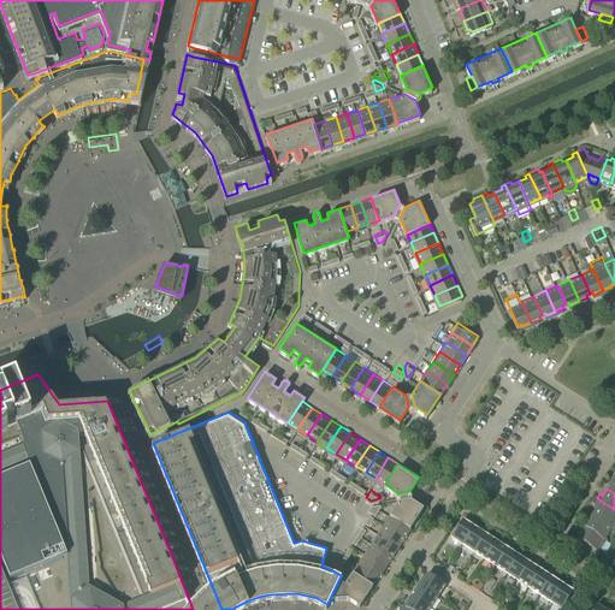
[(400,498),(390,511),(411,525),(424,504),(412,496),(400,498)]
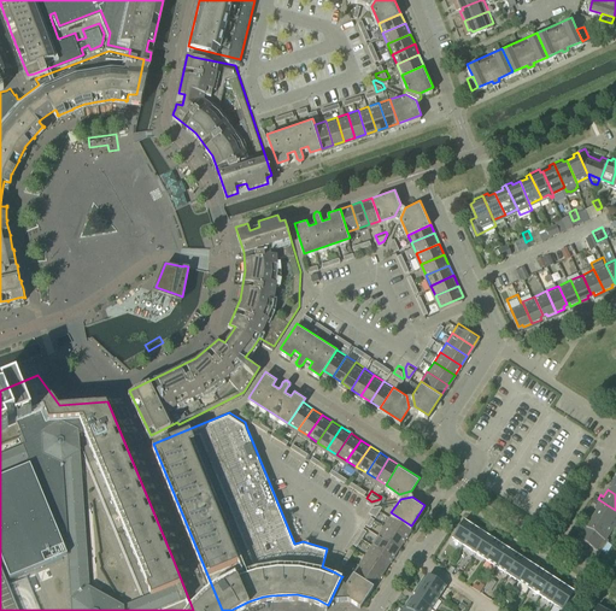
[(598,505),(593,511),(614,524),(615,521),(615,510),(598,499),(596,503),(598,505)]
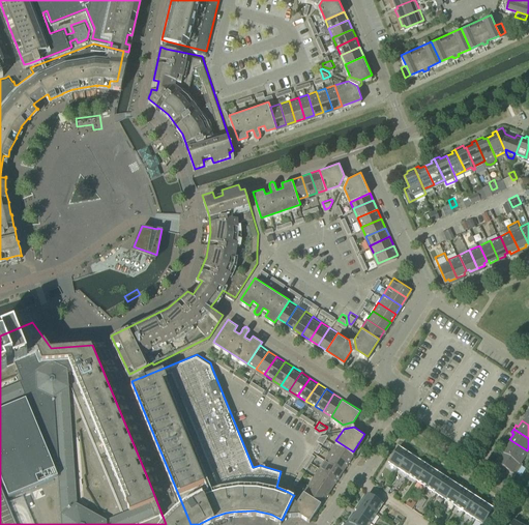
[(327,431),(320,433),(317,437),(323,441),(328,432),(327,431)]
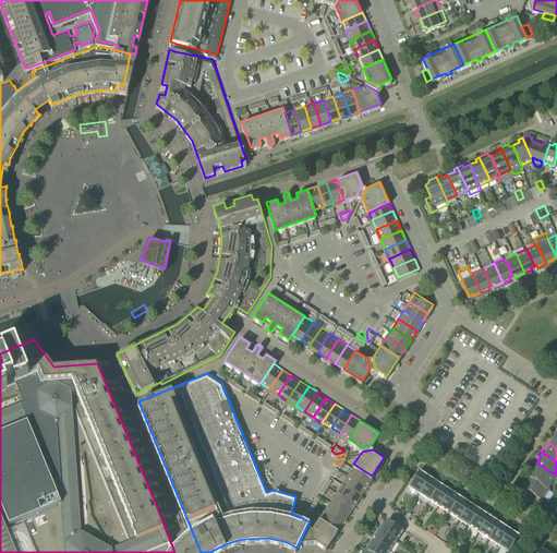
[(555,475),(536,463),(532,469),(530,467),(528,471),(548,484),(548,483),(555,475)]
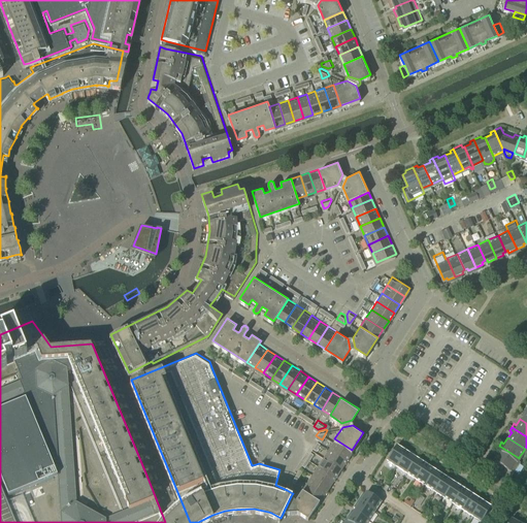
[(352,450),(334,438),(329,447),(347,458),(352,450)]
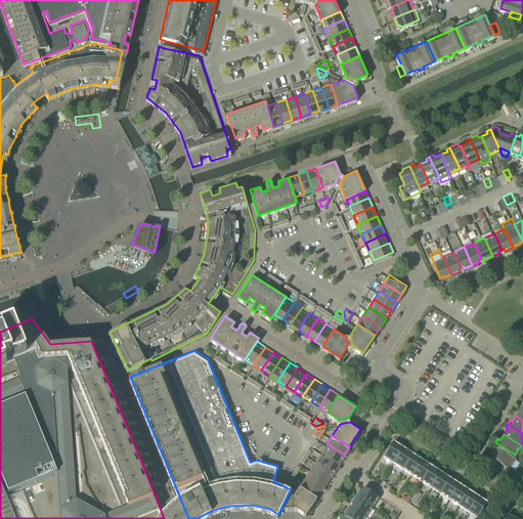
[(394,460),(405,442),(398,438),(397,440),(394,438),(385,453),(394,460)]
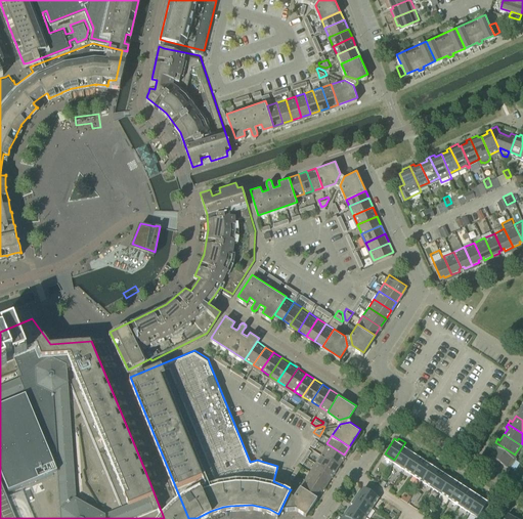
[(405,442),(394,460),(403,466),(413,450),(410,449),(412,447),(405,442)]
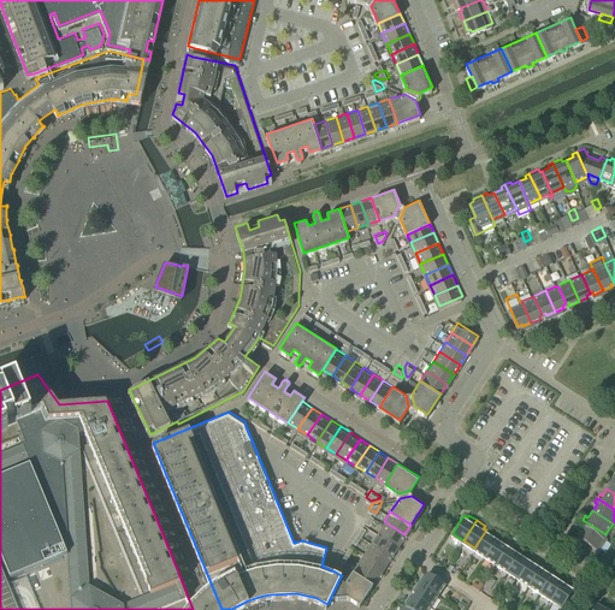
[(605,534),(583,520),(578,528),(580,529),(578,533),(599,548),(608,534),(605,533),(605,534)]
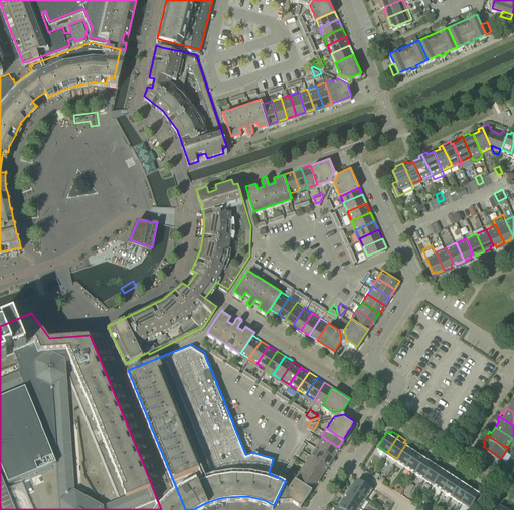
[(338,447),(321,436),(316,444),(333,455),(338,447)]
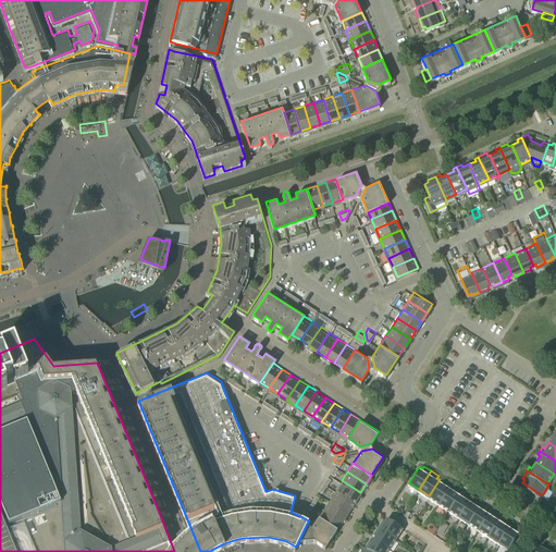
[(440,479),(429,495),(439,502),(451,483),(443,479),(442,481),(440,479)]
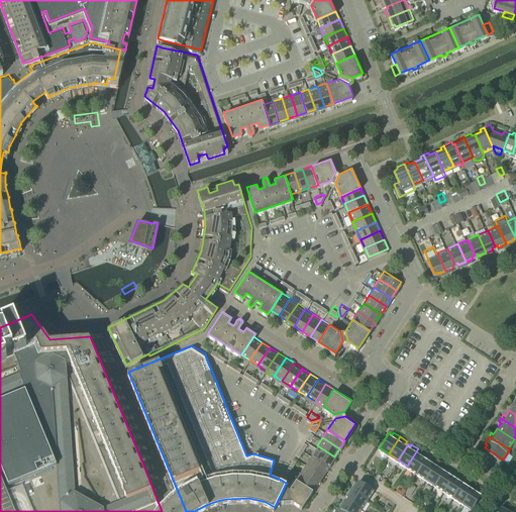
[(334,456),(317,445),(312,453),(329,465),(334,456)]
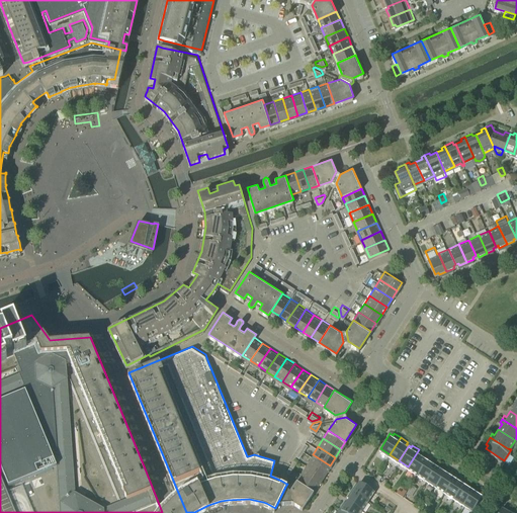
[(426,454),(419,449),(408,466),(417,473),(427,457),(425,456),(426,454)]
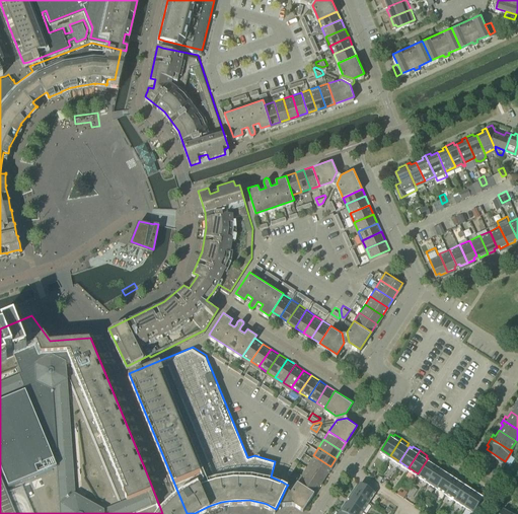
[(330,466),(313,455),(308,463),(325,474),(330,466)]
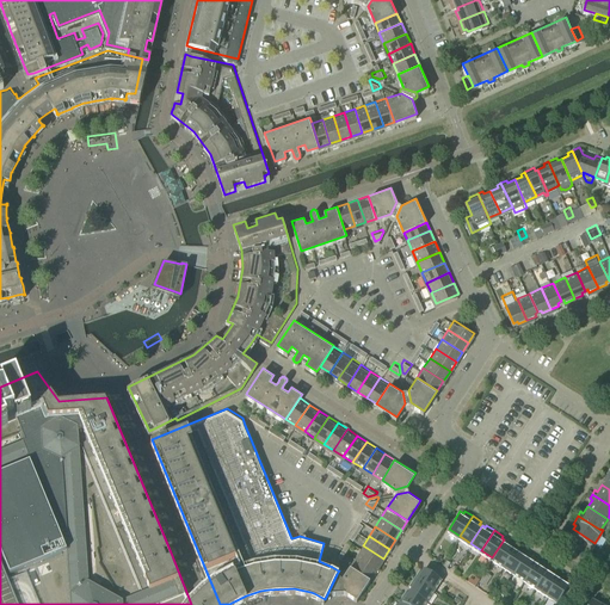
[(504,539),(492,557),(504,563),(516,544),(509,538),(506,542),(504,539)]
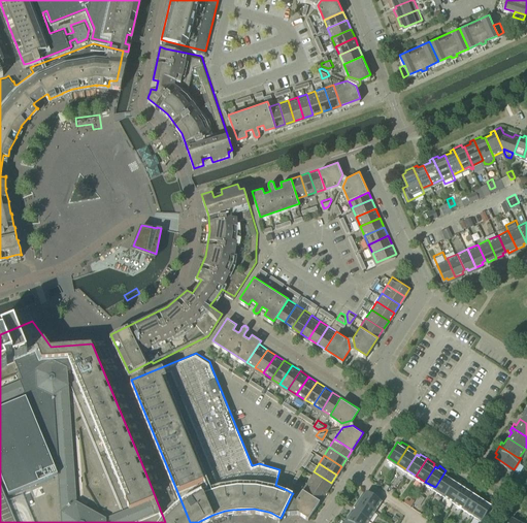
[(446,470),(435,487),(445,493),(454,479),(452,477),(453,475),(446,470)]
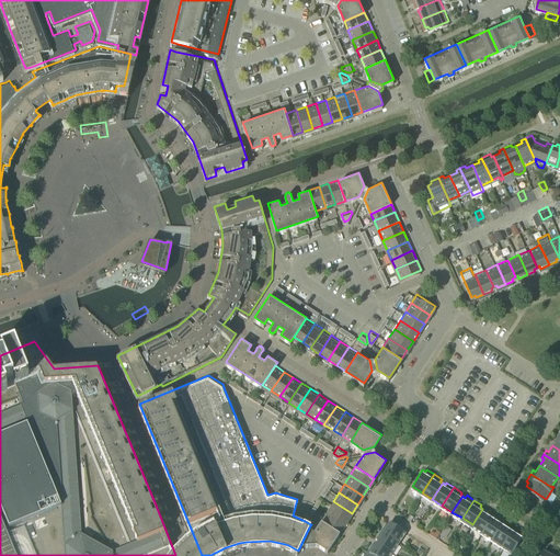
[(352,513),(333,501),(328,510),(346,522),(352,513)]
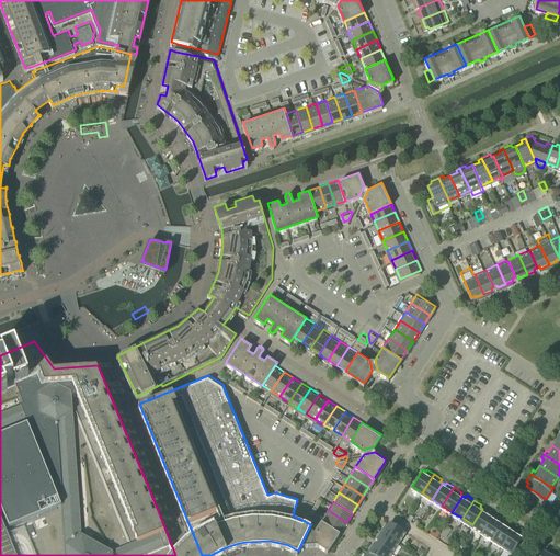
[(486,510),(482,509),(472,524),(482,531),(494,513),(487,508),(486,510)]
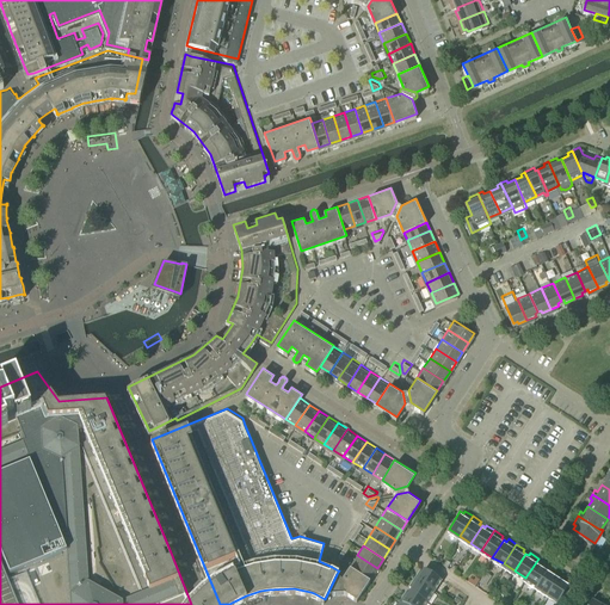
[(377,568),(357,555),(351,565),(371,578),(377,568)]
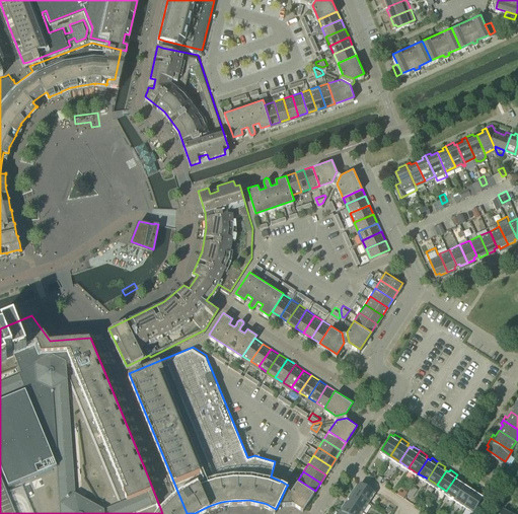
[(457,474),(446,491),(455,497),(464,483),(462,481),(464,479),(457,474)]
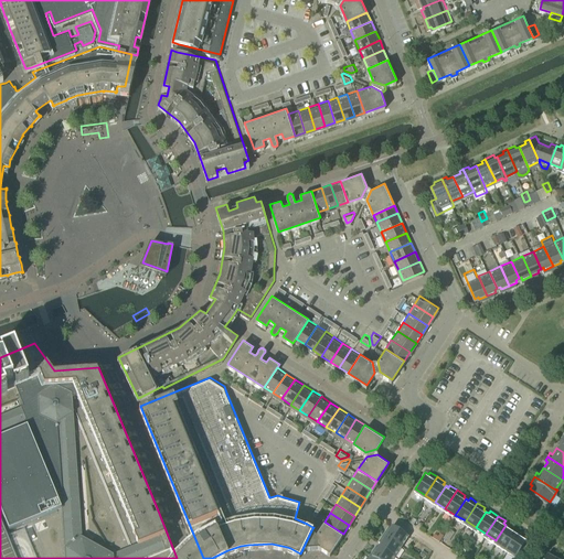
[(317,533),(311,530),(305,546),(319,545),(330,552),(343,534),(325,522),(317,533)]
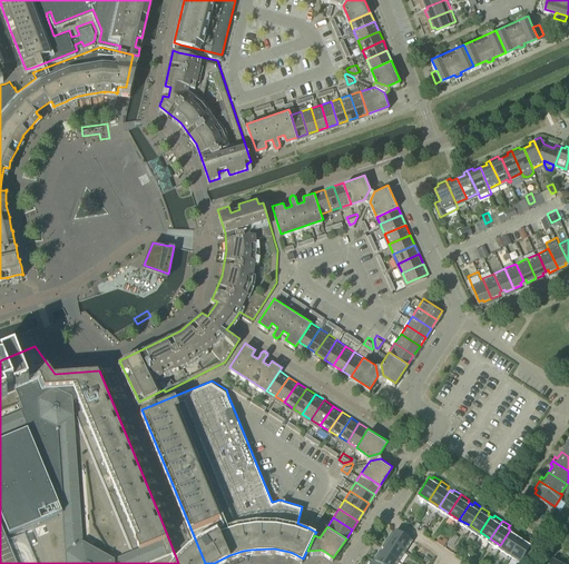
[(392,527),(388,535),(405,547),(412,536),(396,526),(394,528),(392,527)]
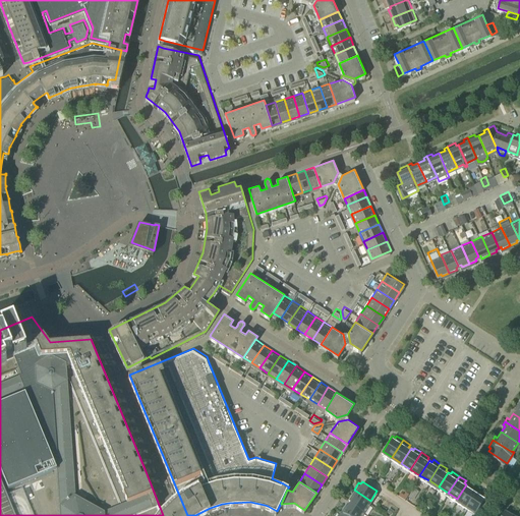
[(466,484),(457,499),(466,505),(477,489),(470,483),(469,485),(466,484)]
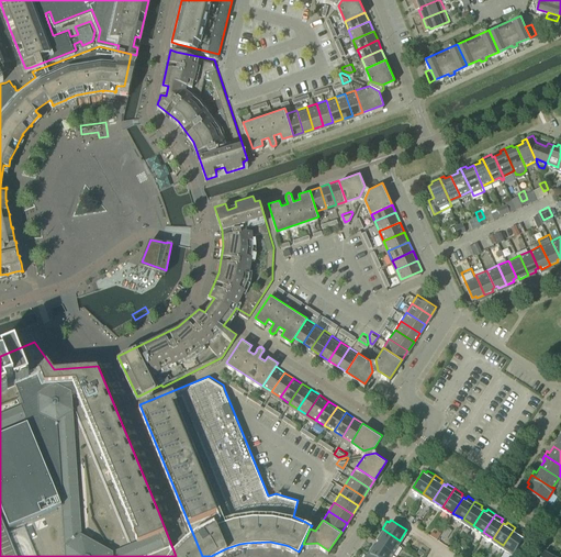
[(444,526),(440,532),(445,535),(449,530),(444,526)]
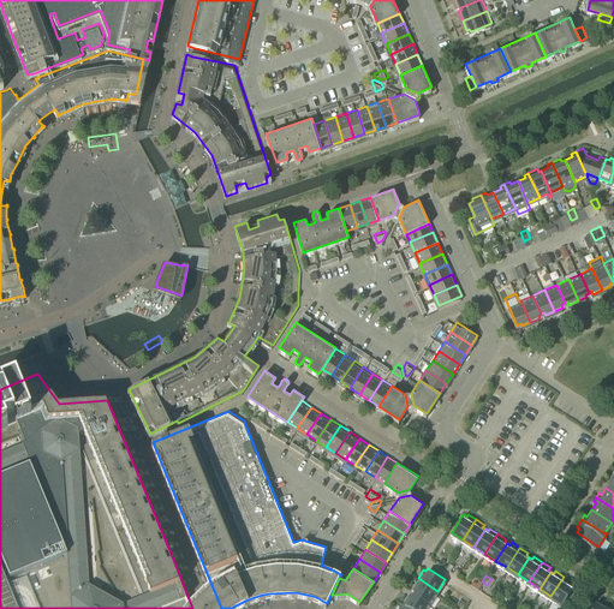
[(572,581),(564,577),(550,596),(562,603),(573,586),(570,584),(572,581)]
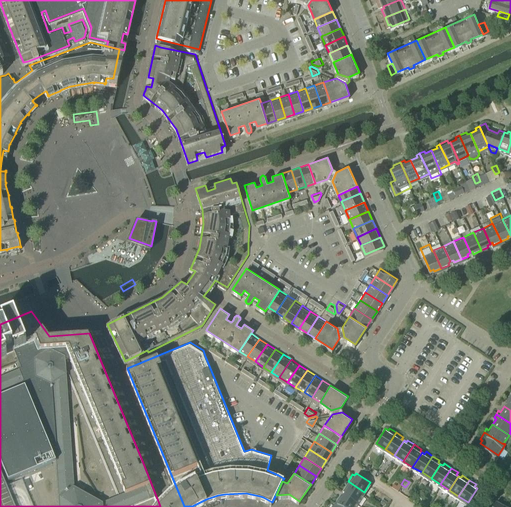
[(364,492),(348,481),(343,488),(345,489),(344,491),(358,501),(364,492)]
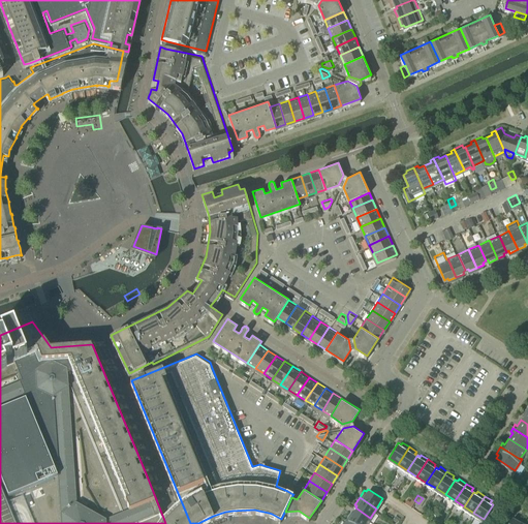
[(351,509),(347,516),(360,523),(366,523),(370,518),(355,507),(353,510),(351,509)]
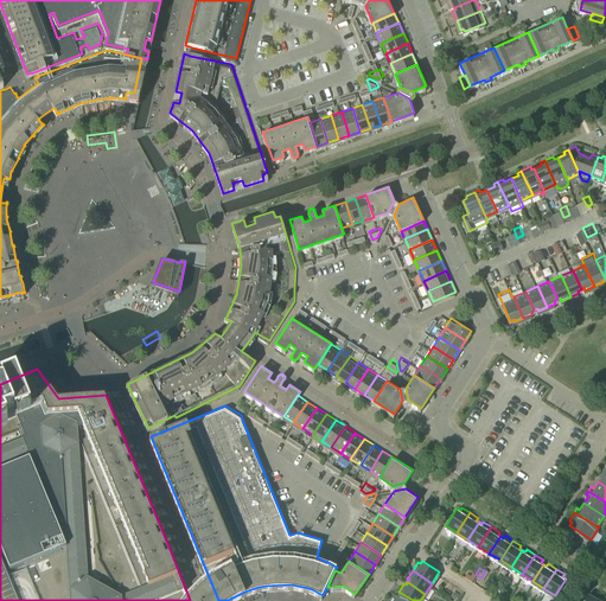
[(598,600),(601,595),(593,590),(592,593),(588,592),(582,600),(598,600)]
